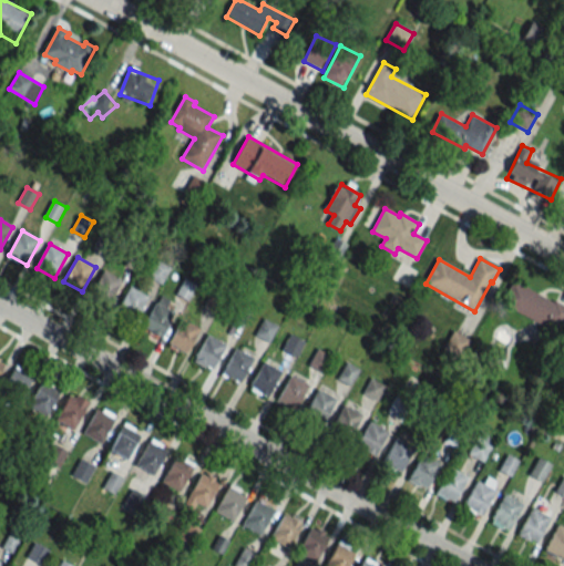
[(149,277),(157,260),(172,268),(163,285),(149,277)]
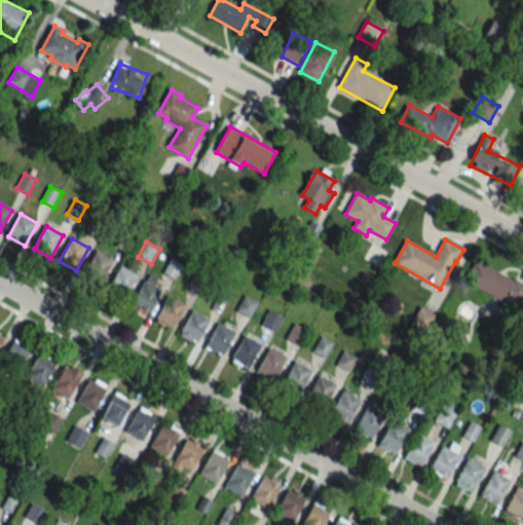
[(97,251),(114,260),(102,283),(84,273),(97,251)]
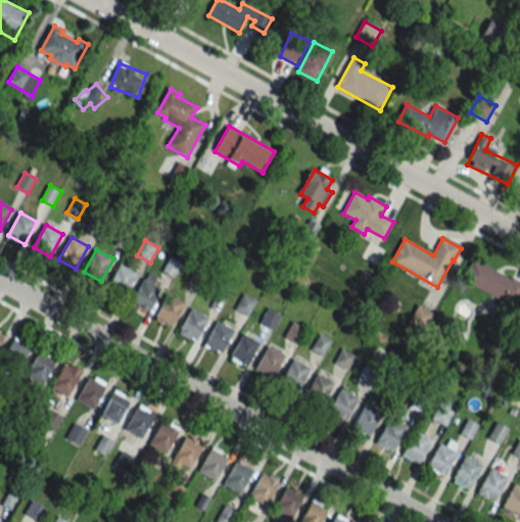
[(163,272),(172,256),(183,263),(175,277),(163,272)]
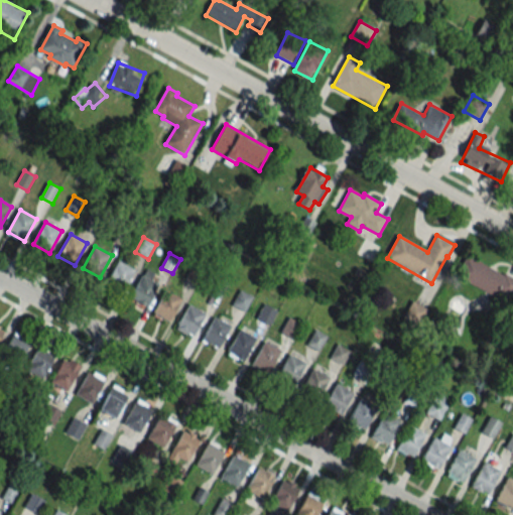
[(470,257),(459,277),(508,304),(512,295),(512,277),(505,273),(504,276),(470,257)]
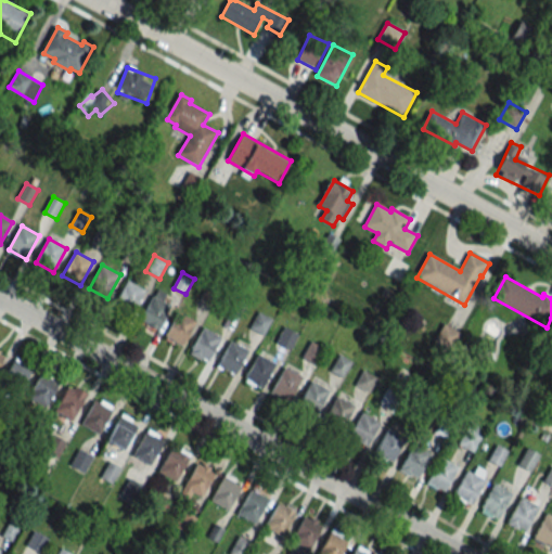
[(128,281),(145,291),(132,314),(115,305),(128,281)]
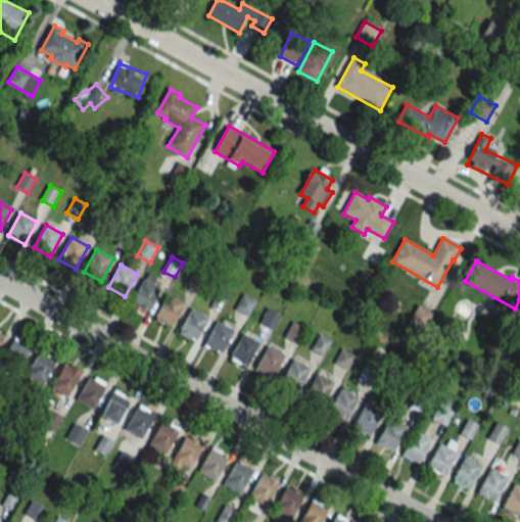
[(144,279),(161,288),(149,311),(132,301),(144,279)]
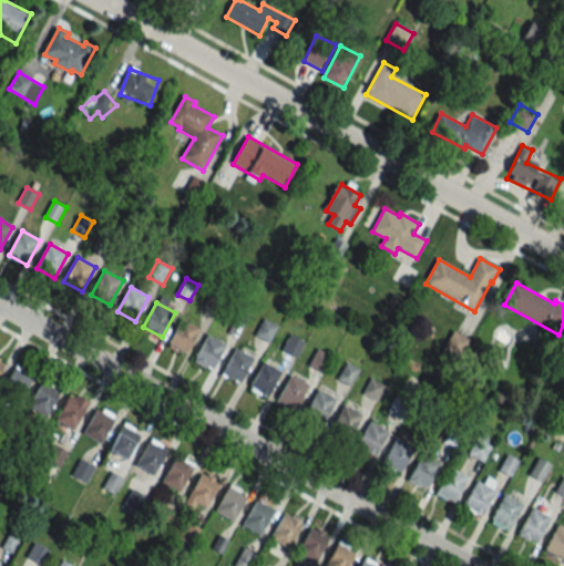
[(183,319),(202,329),(188,353),(170,343),(183,319)]
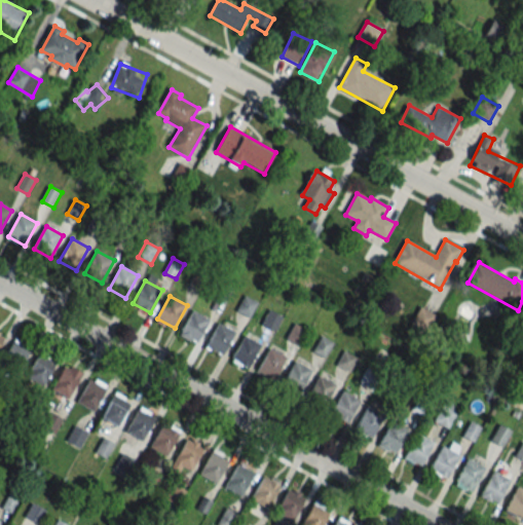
[(237,311),(246,296),(259,303),(251,319),(237,311)]
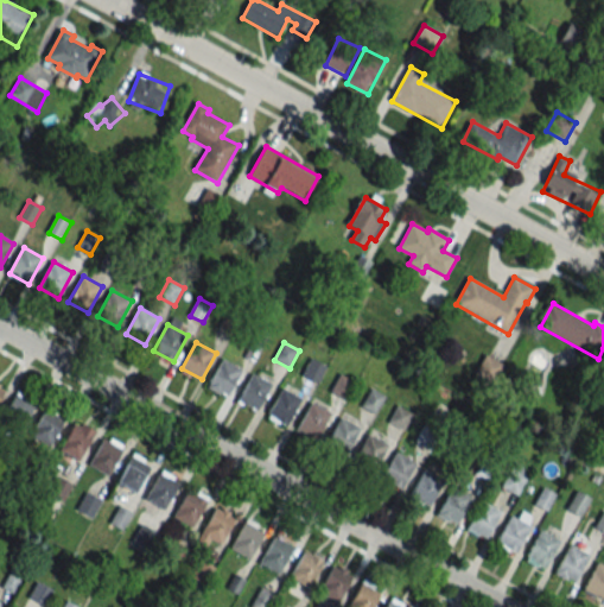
[(496,384),(506,366),(488,355),(477,373),(496,384)]
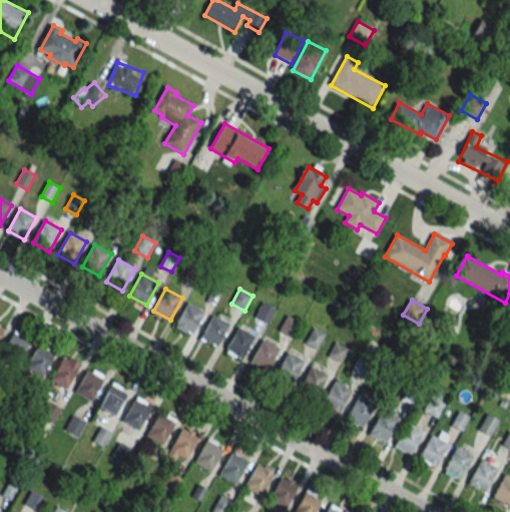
[(256,317),(264,302),(277,310),(269,324),(256,317)]
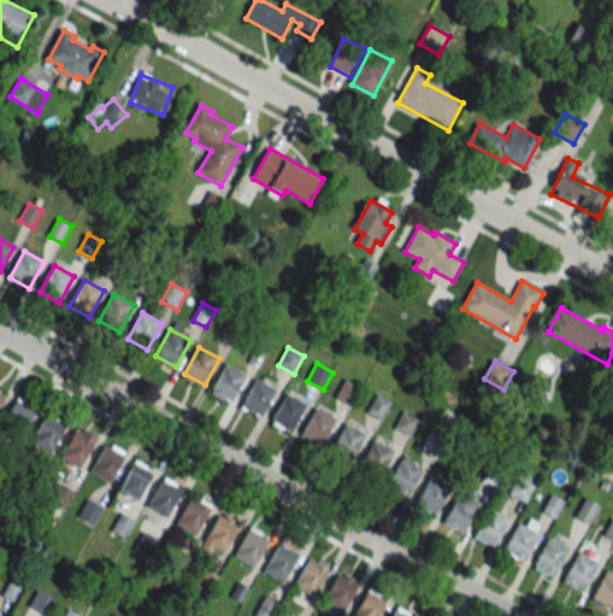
[(227,365),(247,376),(233,403),(212,392),(227,365)]
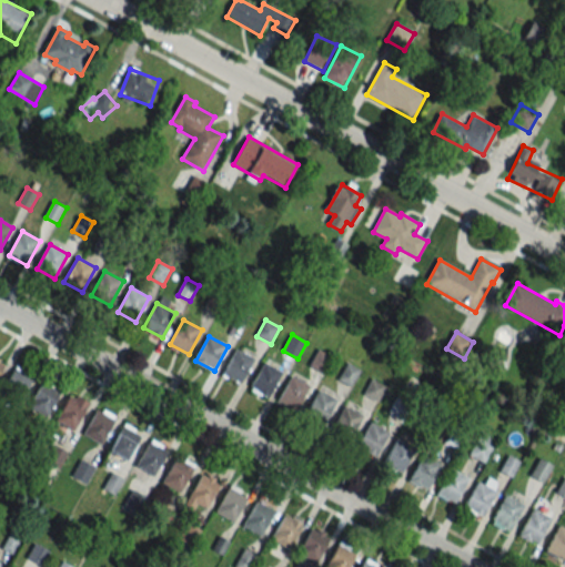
[(236,350),(255,360),(242,384),(223,374),(236,350)]
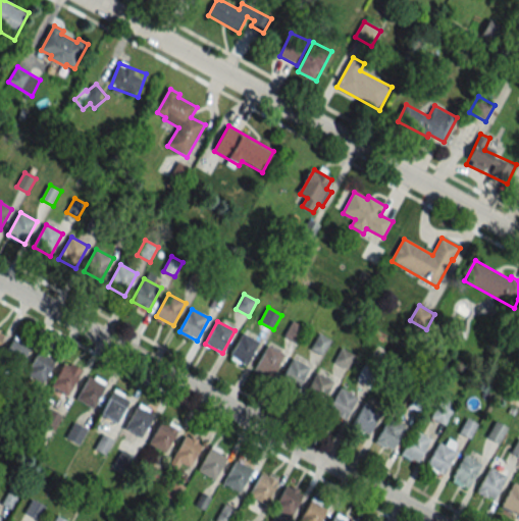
[(284,336),(293,321),(306,328),(298,344),(284,336)]
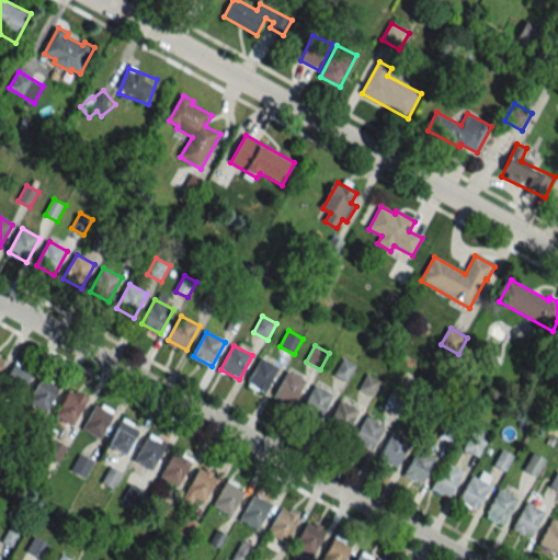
[(261,358),(280,368),(266,392),(248,383),(261,358)]
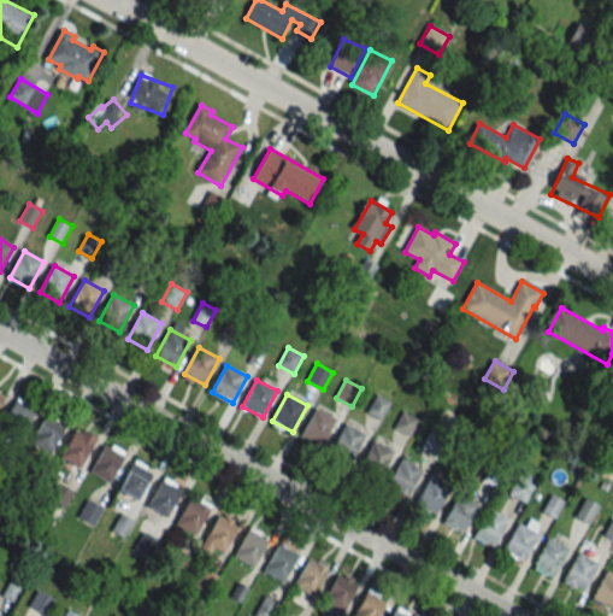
[(367,412),(378,394),(393,403),(382,421),(367,412)]
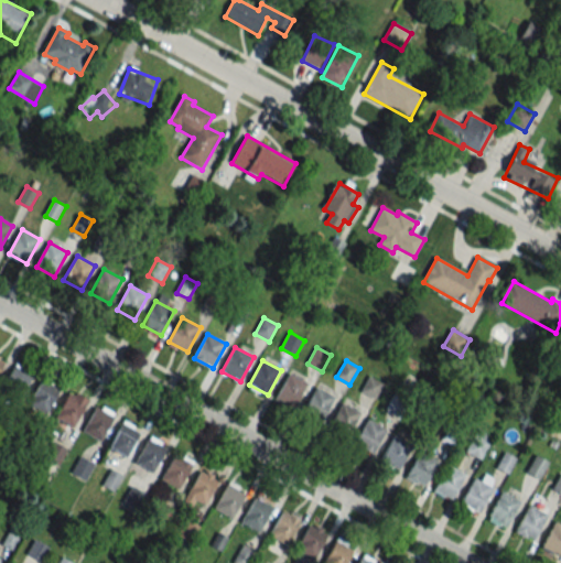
[(15,366),(33,376),(20,400),(1,390),(15,366)]
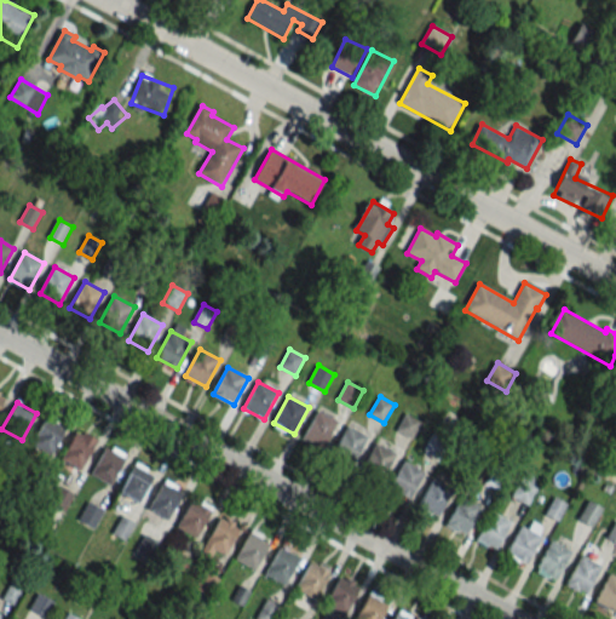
[(318,412),(338,423),(323,450),(304,439),(318,412)]
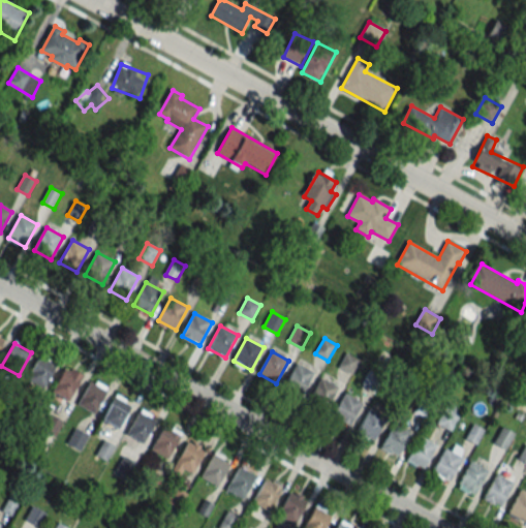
[(340,367),(347,353),(361,361),(353,374),(340,367)]
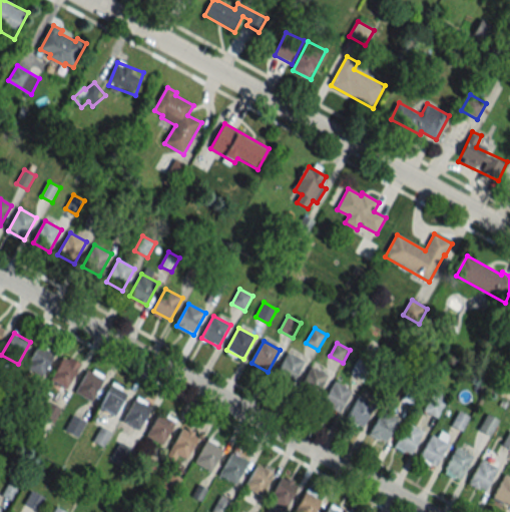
[(39,346),(56,356),(44,378),(27,368),(39,346)]
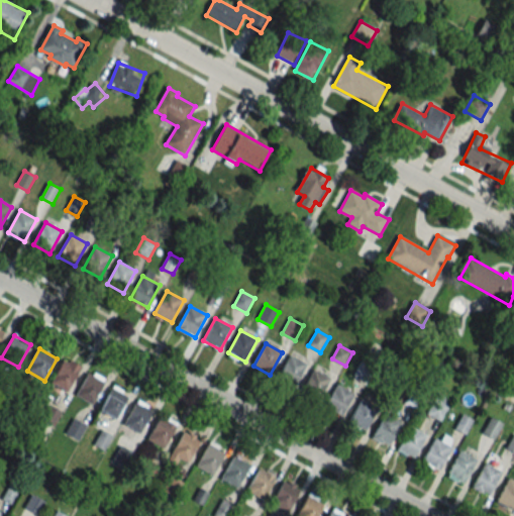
[(291,355),(307,365),(295,387),(279,378),(291,355)]
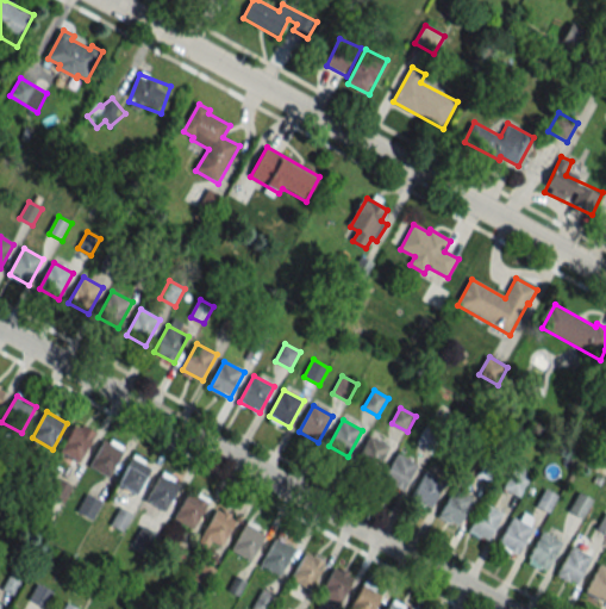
[(75,426),(95,436),(81,463),(61,452),(75,426)]
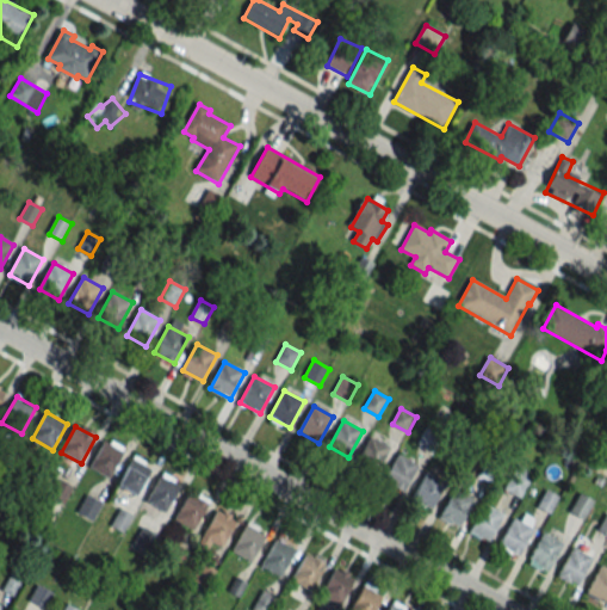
[(419,444),(427,427),(443,436),(434,453),(419,444)]
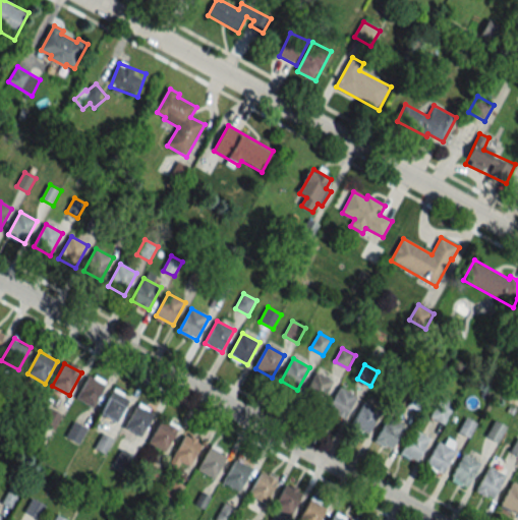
[(317,373),(334,383),(322,405),(304,396),(317,373)]
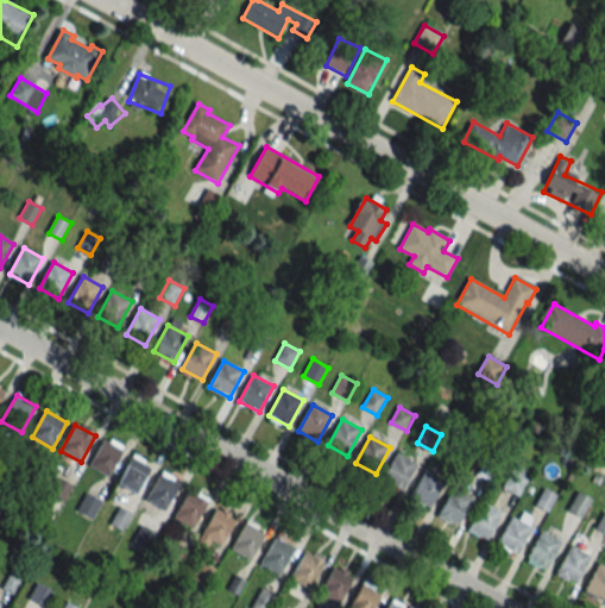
[(105,440),(125,451),(111,477),(90,467),(105,440)]
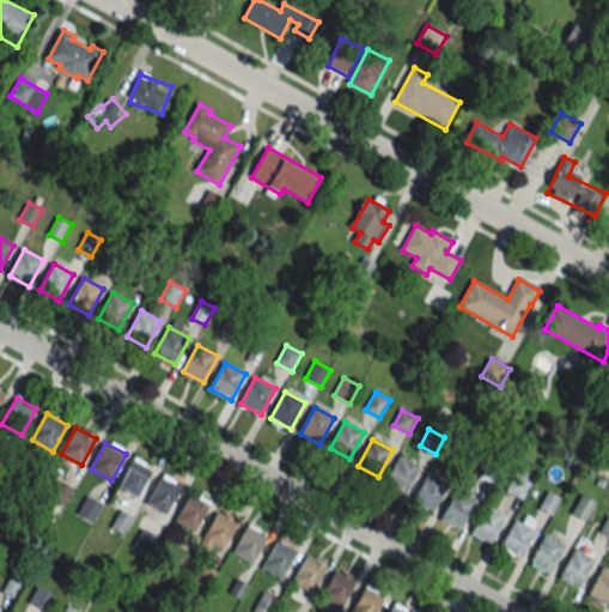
[(401,456),(420,467),(406,494),(387,483),(401,456)]
